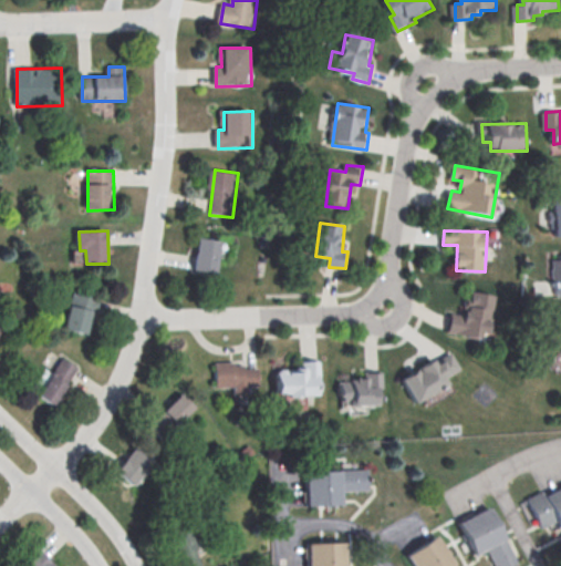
[(196,273),(219,275),(222,240),(199,238),(196,273)]
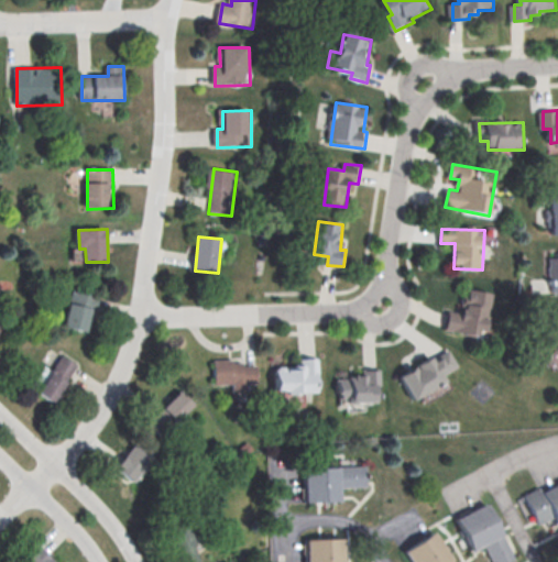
[(99,297),(76,289),(65,327),(89,333),(99,297)]
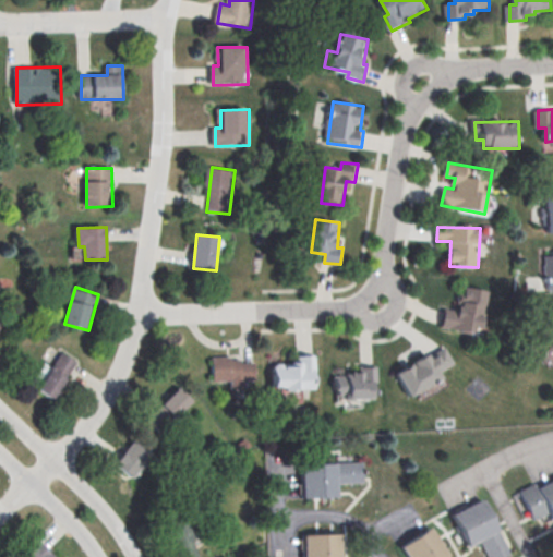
[(442,329),(472,333),(473,327),(483,328),(488,290),(461,288),(459,310),(445,307),(442,329)]
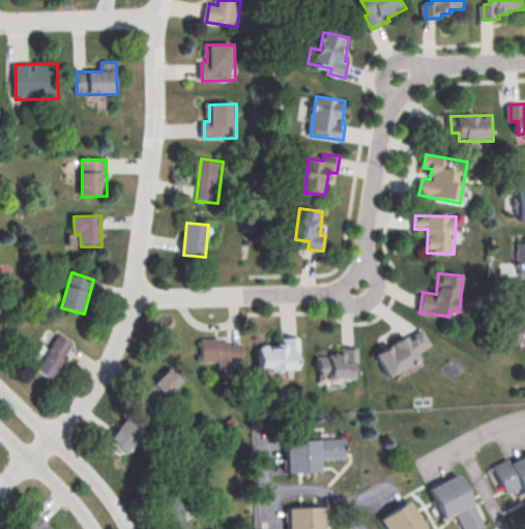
[(524,304),(514,316),(524,325),(524,304)]
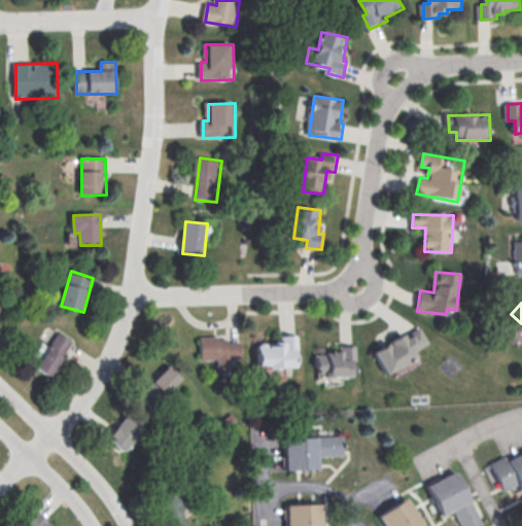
[(384,374),(418,359),(415,351),(429,346),(423,328),(405,336),(405,337),(374,349),(384,374)]
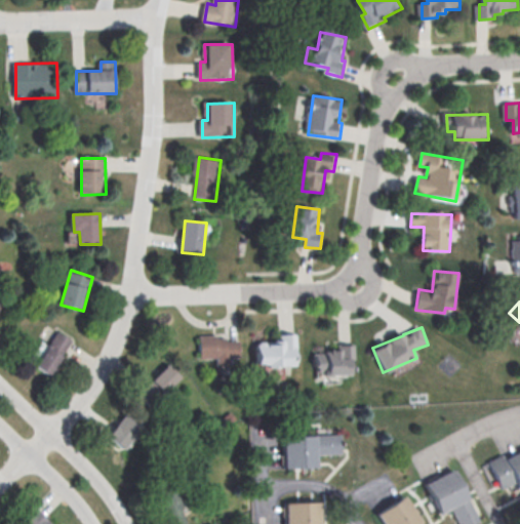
[(53,376),(73,339),(57,331),(38,368),(53,376)]
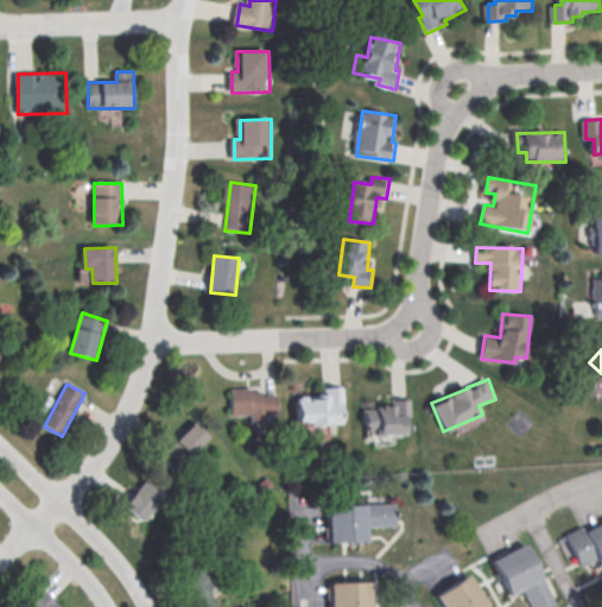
[(342,387),(325,387),(325,396),(298,397),(298,424),(314,423),(314,428),(343,428),(342,387)]
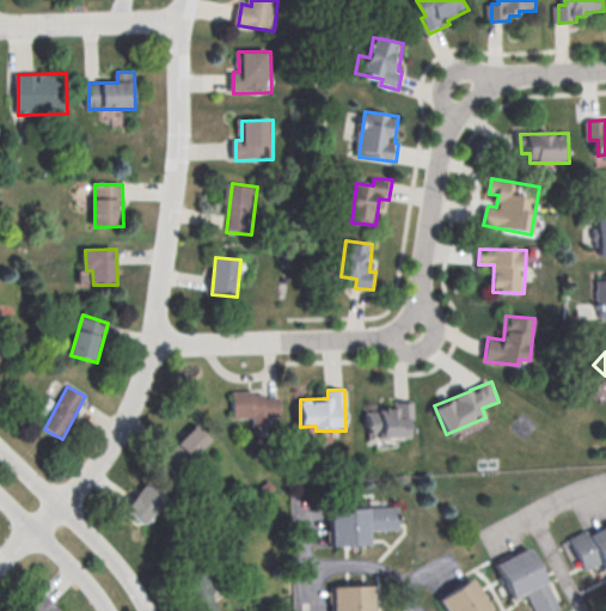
[(236,393),(234,419),(281,419),(281,395),(236,393)]
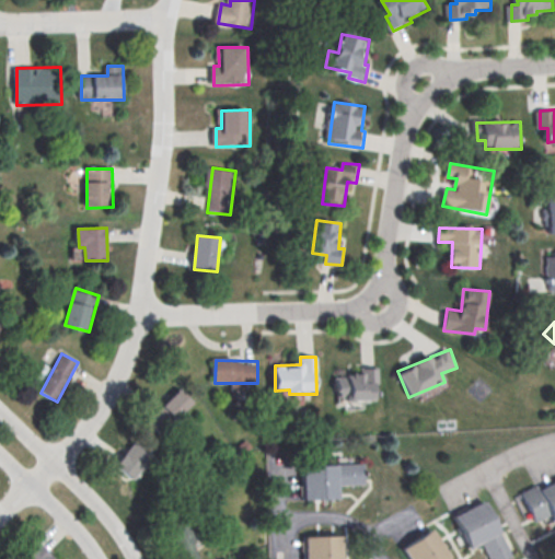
[(366,409),(366,403),(376,402),(374,385),(380,385),(380,368),(361,369),(361,375),(338,375),(339,409),(366,409)]
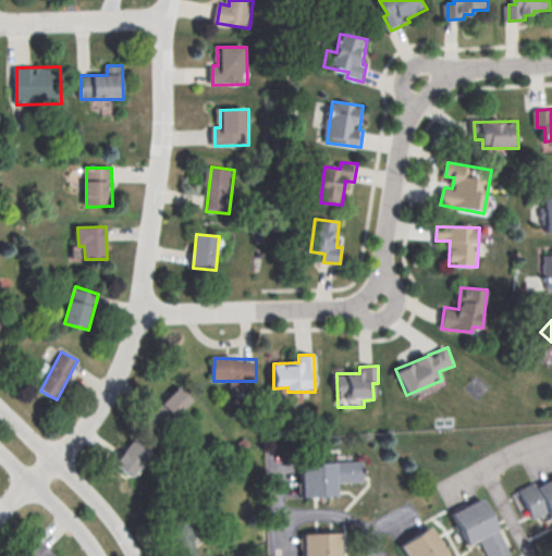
[(231,382),(233,395),(247,393),(245,381),(231,382)]
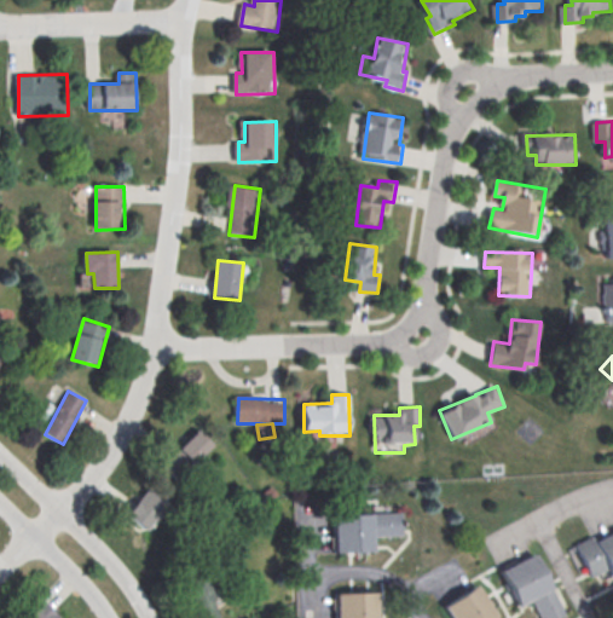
[(214,446),(201,431),(166,462),(180,478),(214,446)]
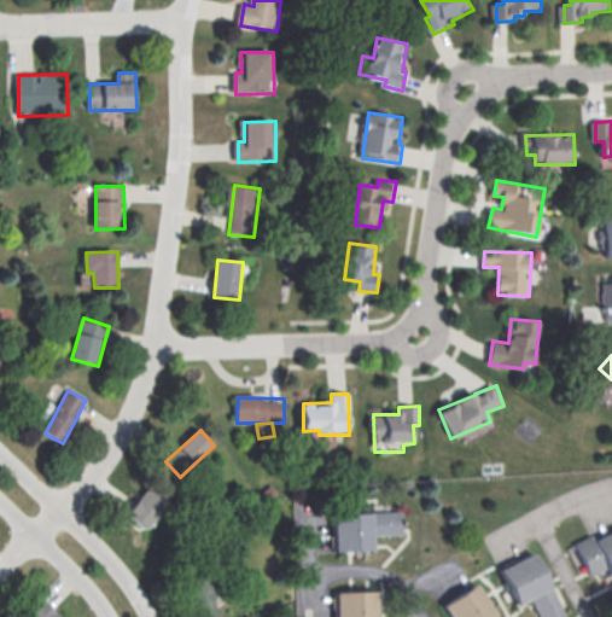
[(172,506),(149,488),(128,513),(151,531),(172,506)]
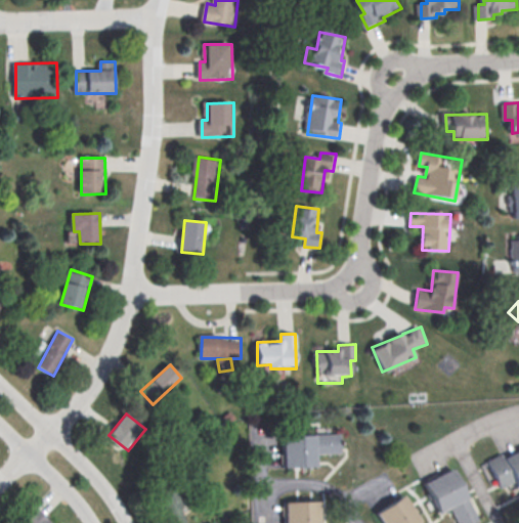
[(344,454),(343,434),(286,436),(287,472),(321,470),(321,455),(344,454)]
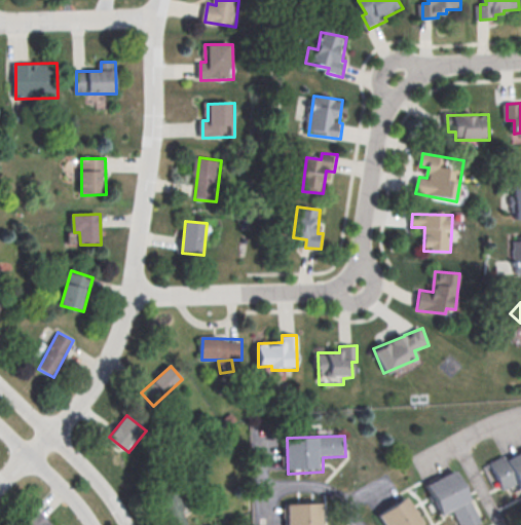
[(504,491),(520,485),(520,453),(508,459),(507,456),(492,462),(504,491)]
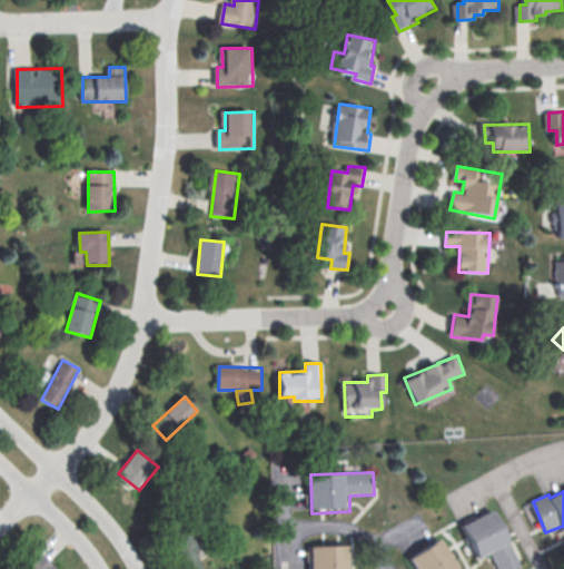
[(463,526),(481,560),(494,555),(501,568),(513,568),(521,565),(495,510),(463,526)]
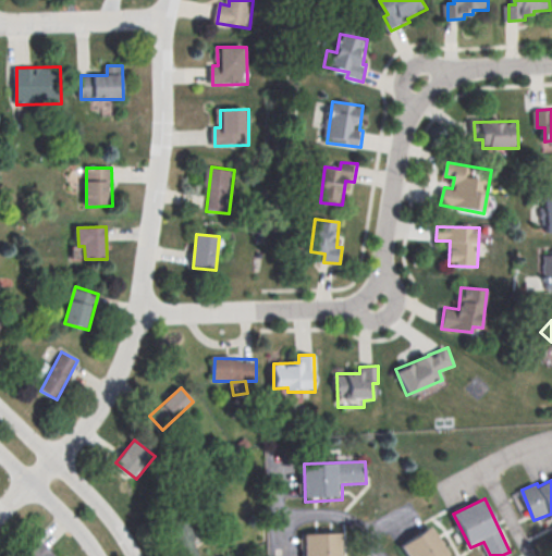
[(193,521),(173,523),(175,551),(188,550),(189,555),(196,555),(193,521)]
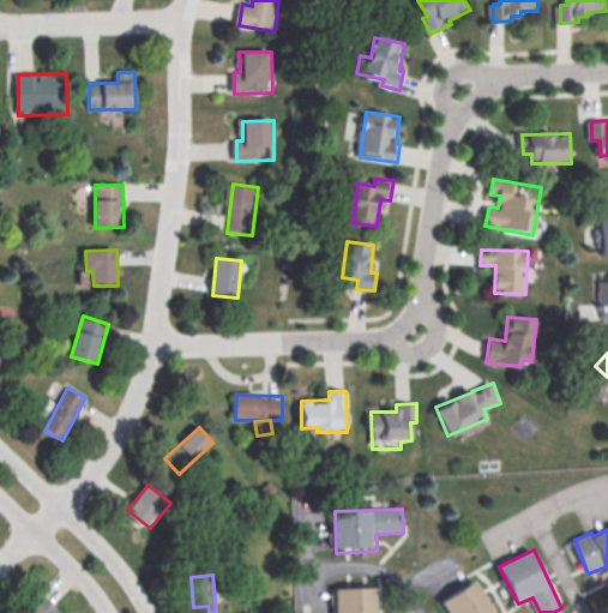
[(378,612),(377,588),(337,589),(337,612),(378,612)]
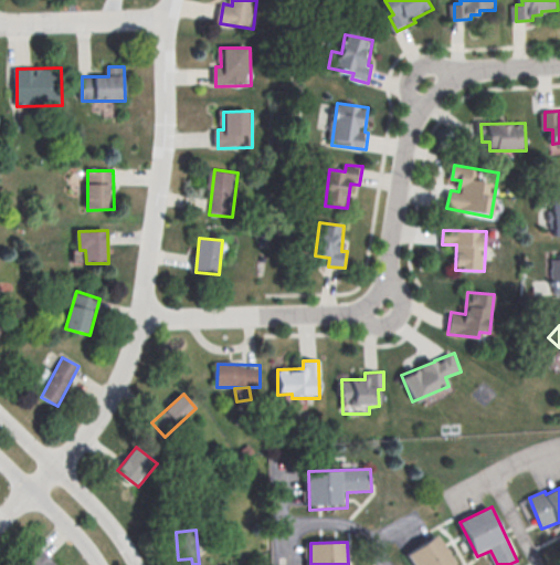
[(447,564),(447,544),(413,544),(413,564),(447,564)]
